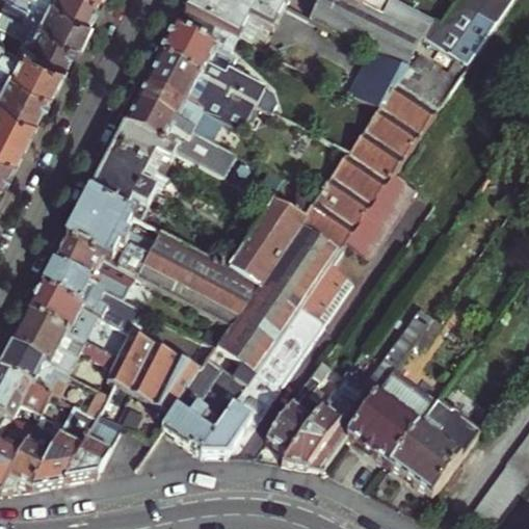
[(0,20),(22,31),(64,53),(74,36),(76,30),(15,0),(0,0),(0,20)]
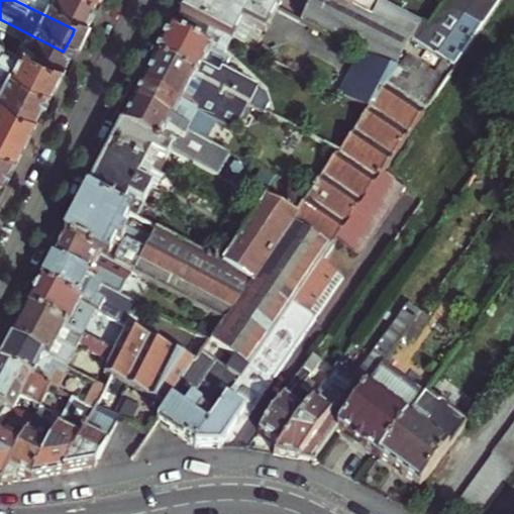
[(14,0),(74,29),(84,12),(87,5),(76,0),(14,0)]
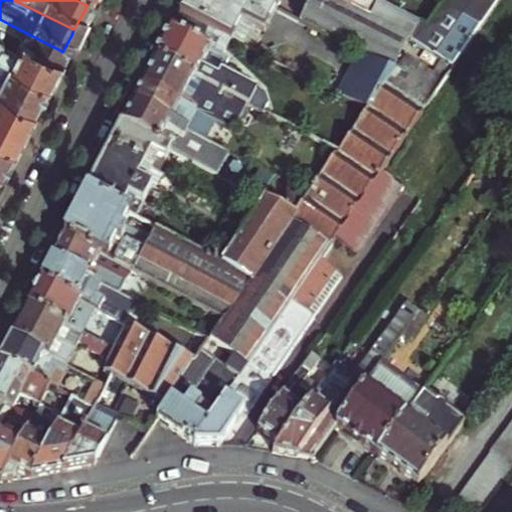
[(180,0),(176,8),(203,22),(226,33),(235,14),(249,21),(267,29),(278,6),(266,0),(180,0)]
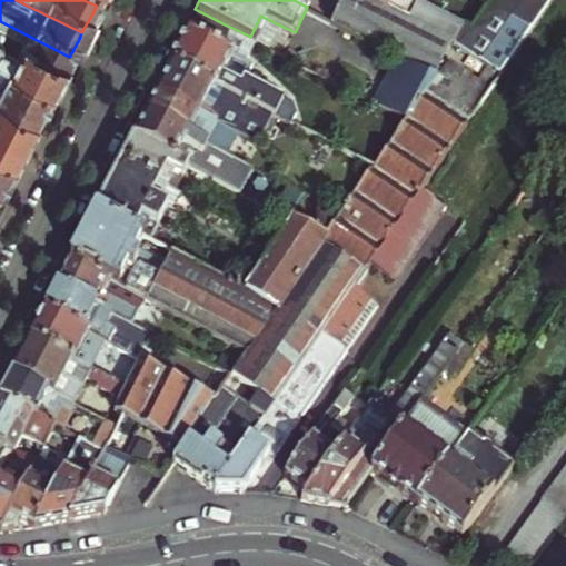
[(336,0),(328,17),(398,52),(419,62),(435,70),(450,38),(373,0),(336,0)]
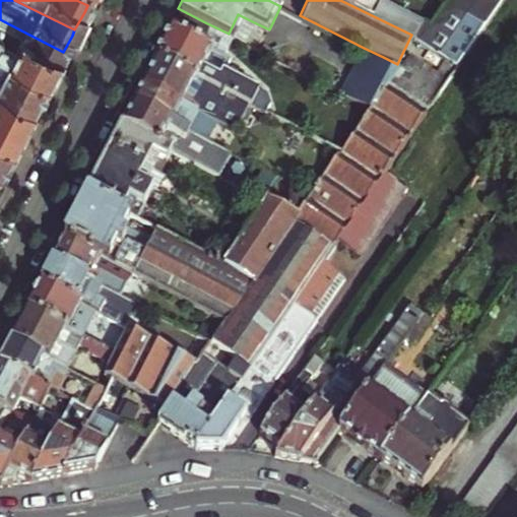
[(340,0),(411,35),(416,37),(428,18),(419,15),(394,2),(390,0),(340,0)]
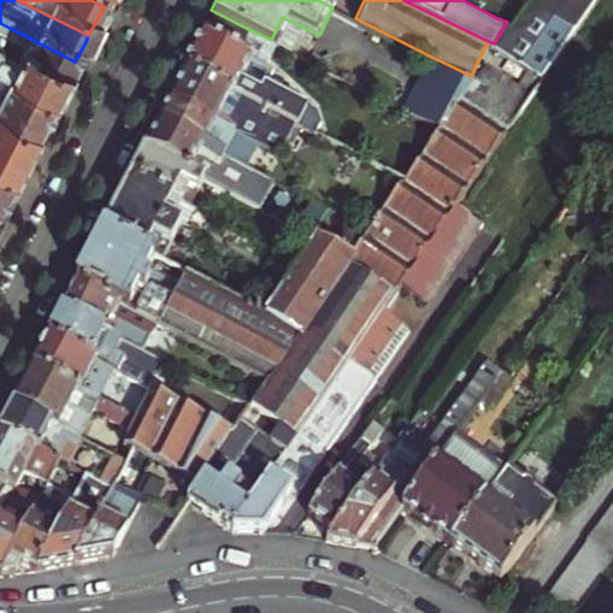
[(538,74),(571,28),(530,0),(520,0),(507,22),(494,43),(505,49),(528,66),(538,74)]
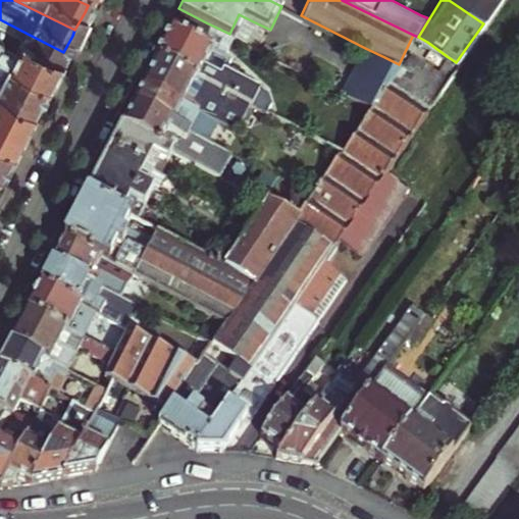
[(428,0),(421,15),(429,18),(440,0),(428,0)]
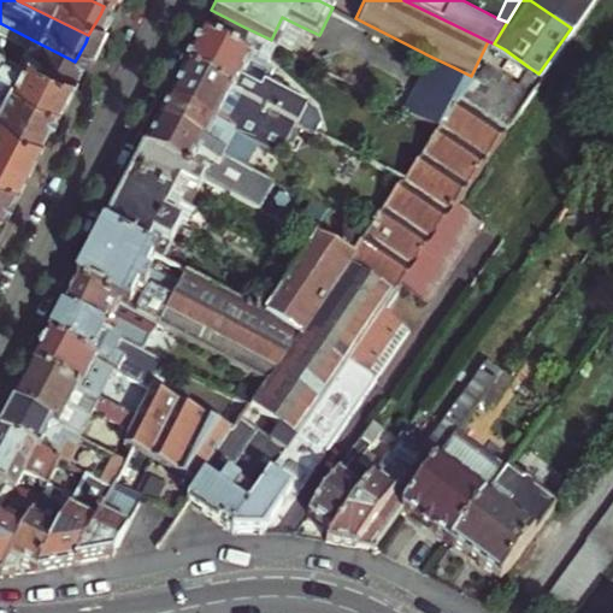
[(589,1),(588,0),(530,0),(571,28),(589,1)]
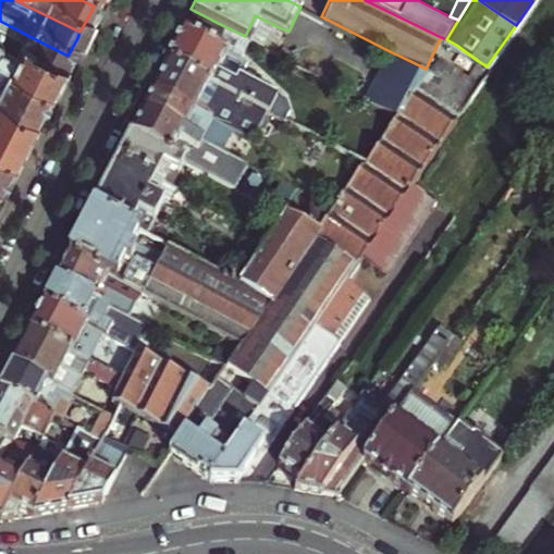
[(220,24),(191,9),(177,36),(165,59),(246,99),(267,110),(282,117),(285,110),(282,97),(235,74),(242,59),(235,56),(245,36),(220,24)]
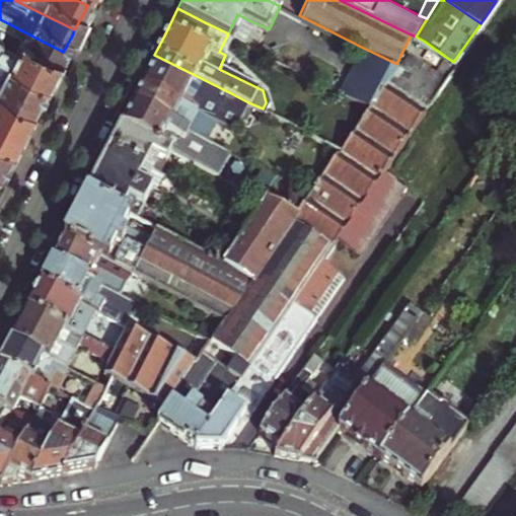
[(251,21),(237,14),(228,33),(242,41),(251,21)]
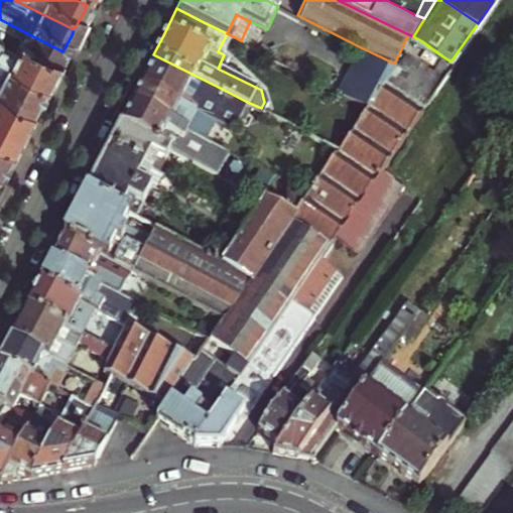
[(21,30),(0,19),(0,33),(16,41),(21,30)]
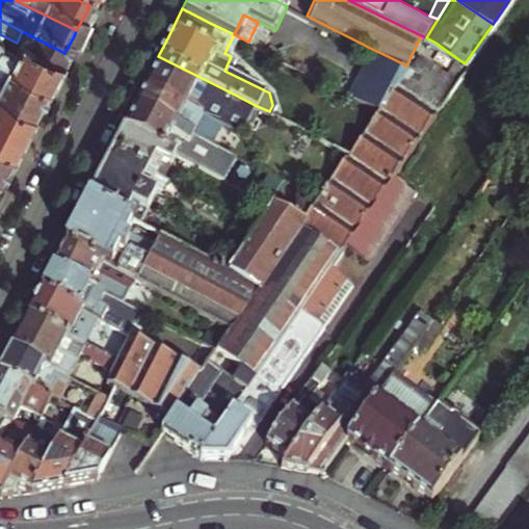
[(0,54),(51,79),(56,70),(62,57),(64,53),(22,31),(17,43),(0,34),(0,54)]
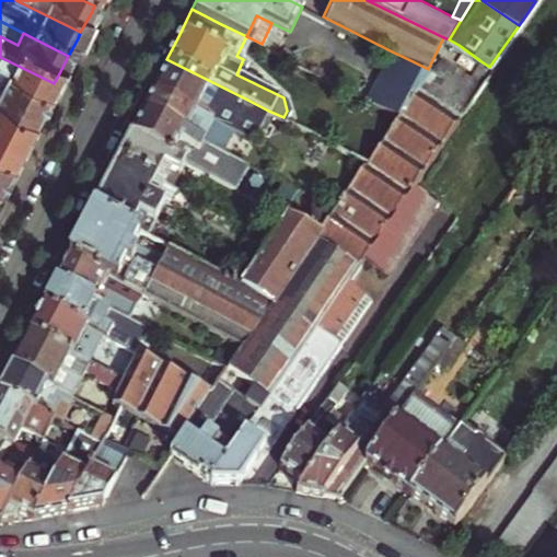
[(368,97),(398,112),(428,69),(413,61),(392,51),(368,97)]
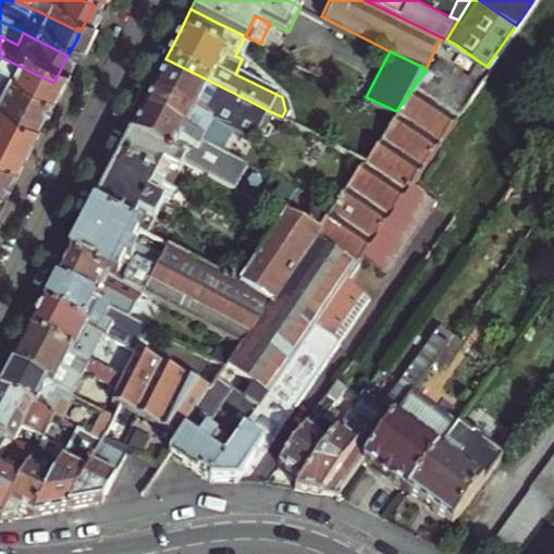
[(0,93),(39,112),(50,89),(53,83),(0,57),(0,93)]
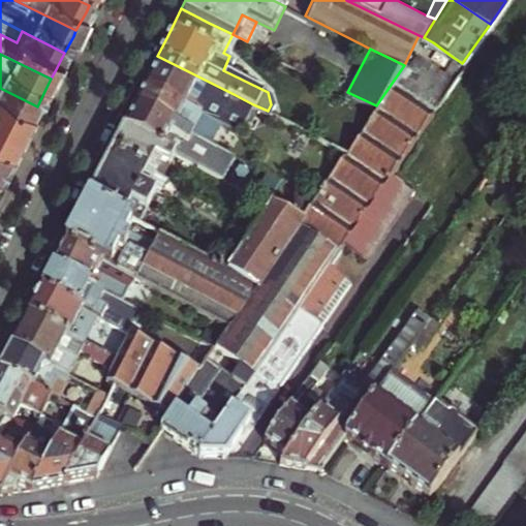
[(271,198),(256,221),(243,242),(228,265),(158,228),(147,252),(125,242),(122,248),(119,246),(110,264),(134,277),(229,325),(217,343),(241,360),(255,369),(331,255),(347,231),(393,164),(451,80),(418,55),(408,68),(404,65),(376,105),(346,151),(328,178),(303,215),(271,198)]
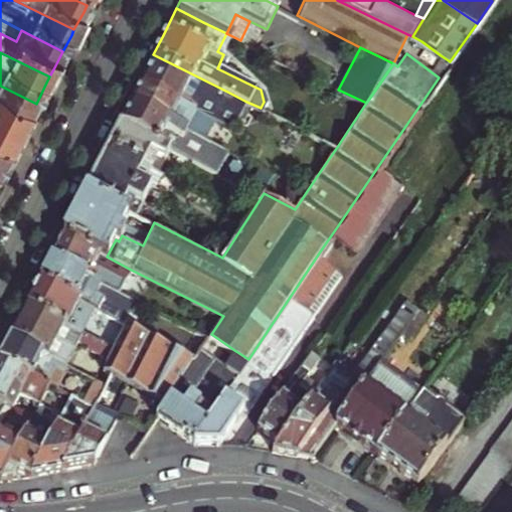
[(153,54),(148,63),(146,68),(139,82),(170,99),(174,92),(197,104),(194,110),(212,120),(232,130),(246,102),(227,92),(153,54)]
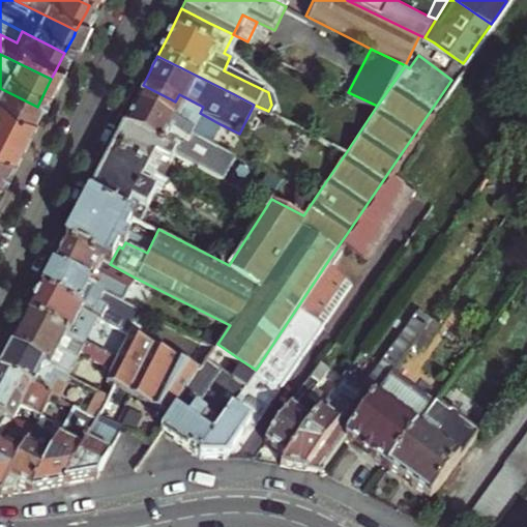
[(179,94),(175,101),(143,85),(139,92),(134,103),(209,140),(218,123),(200,113),(203,107),(179,94)]
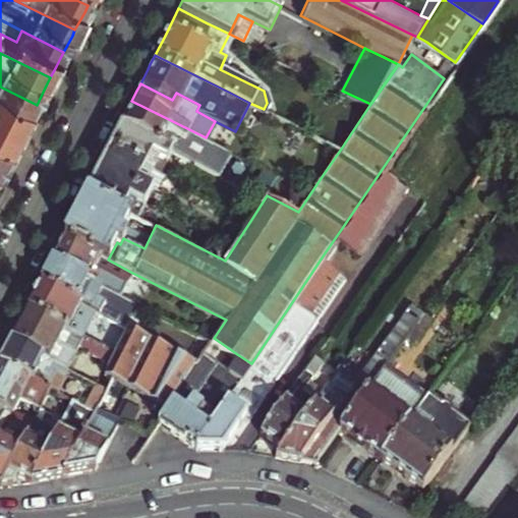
[(31,116),(37,105),(0,87),(0,135),(16,144),(31,116)]
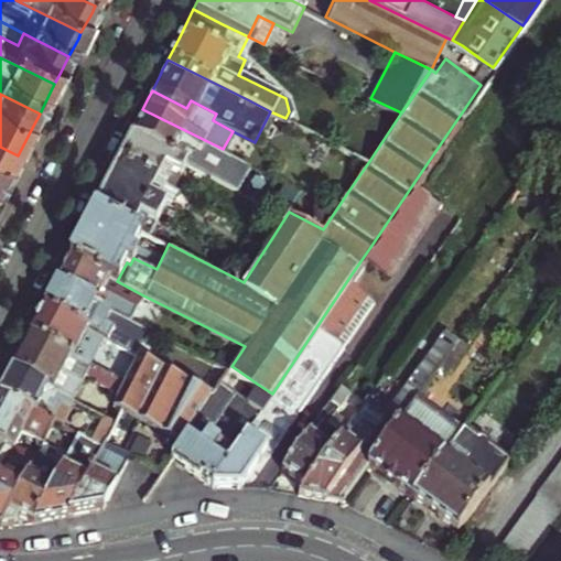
[(248,162),(223,149),(142,109),(137,120),(131,131),(204,169),(237,185),(248,162)]
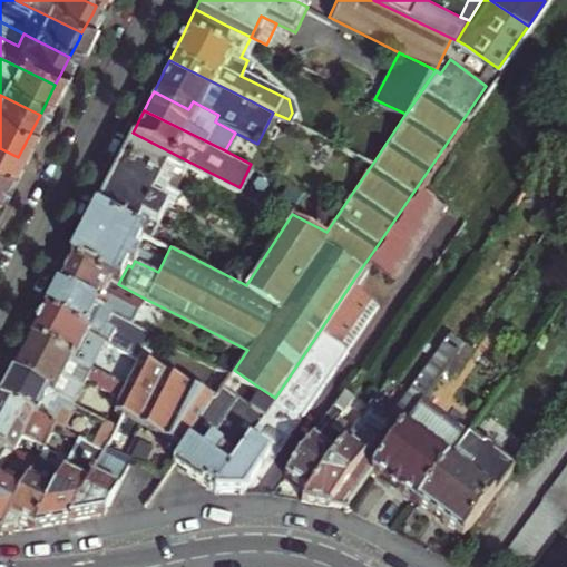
[(206,170),(133,133),(126,145),(118,160),(165,184),(175,165),(203,179),(206,170)]
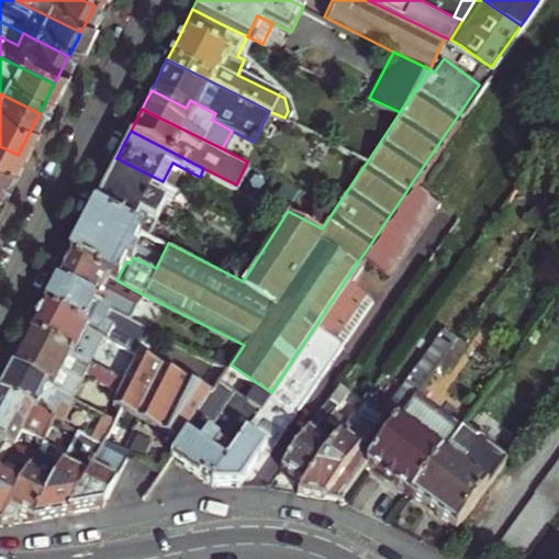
[(0,178),(6,180),(15,160),(18,155),(0,146),(0,178)]
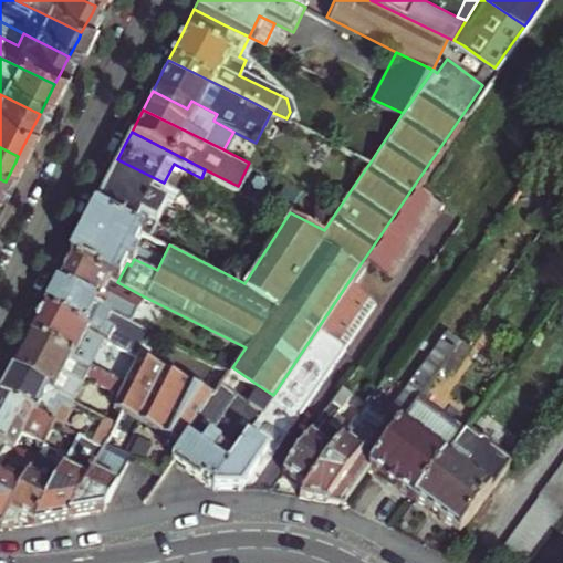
[(164,183),(117,159),(114,166),(106,183),(156,208),(160,199),(169,202),(176,188),(164,183)]
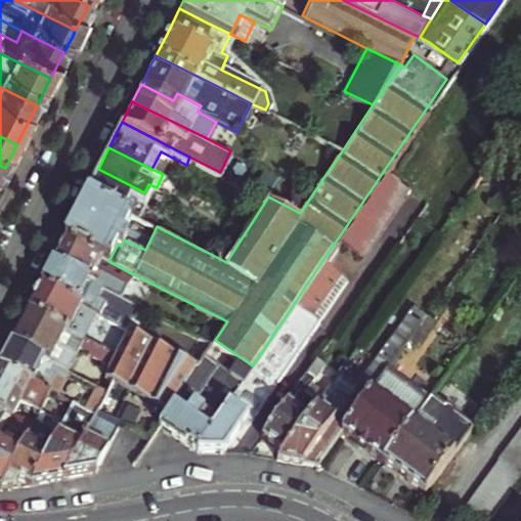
[(413,179),(389,163),(344,229),(367,246),(413,179)]
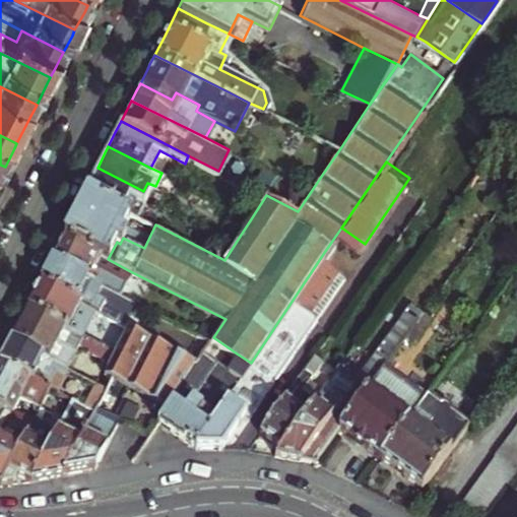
[(132,212),(143,191),(98,168),(93,175),(86,189),(130,211),(132,212)]
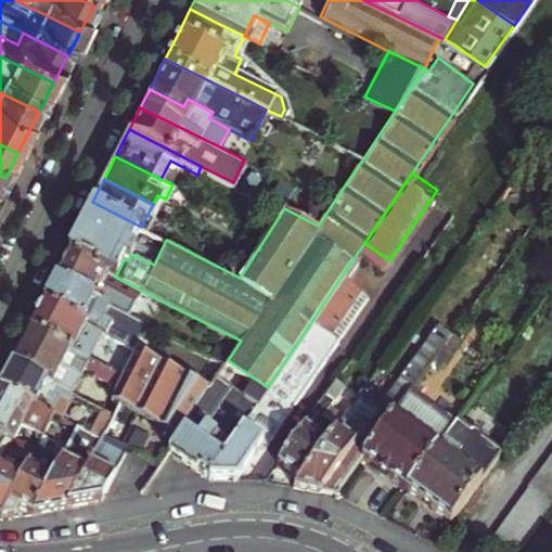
[(139,226),(92,202),(88,210),(77,232),(117,252),(119,247),(131,254),(133,249),(128,246),(139,226)]
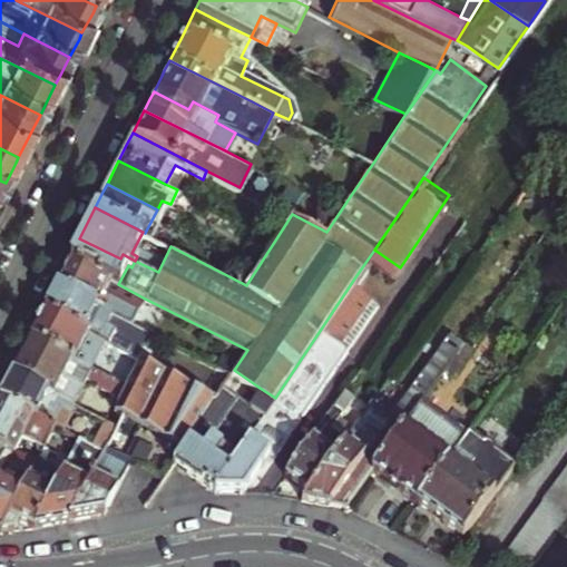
[(120,258),(79,238),(77,242),(68,260),(111,281),(118,284),(128,265),(132,267),(135,261),(123,254),(120,258)]
